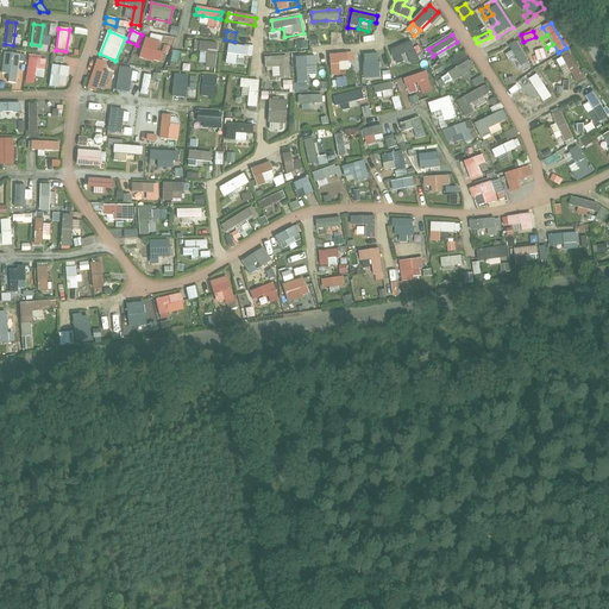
[(496,36),(478,43),(481,49),(498,41),(496,36)]
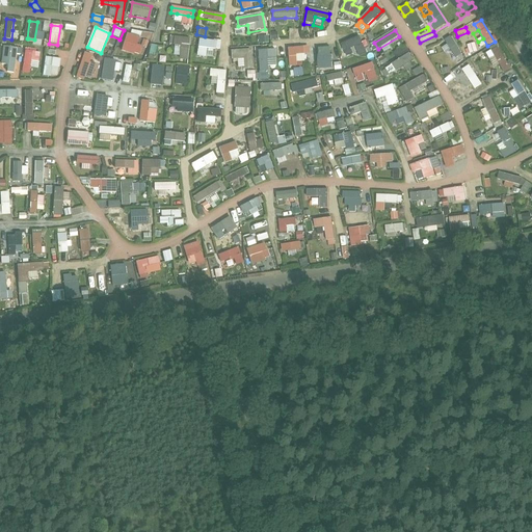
[(136,58),(141,37),(132,34),(129,46),(127,55),(136,58)]
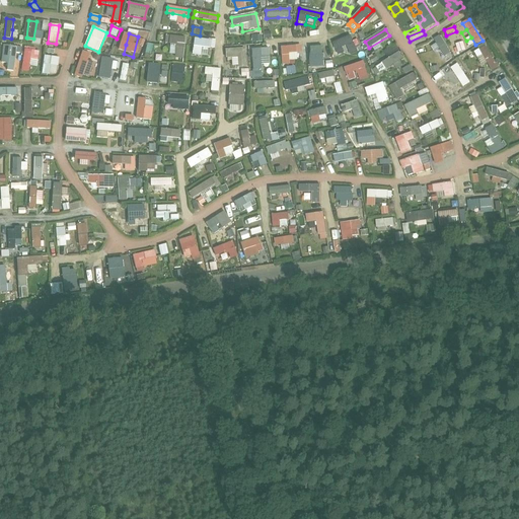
[(451,53),(440,34),(433,39),(444,57),(445,57),(451,53)]
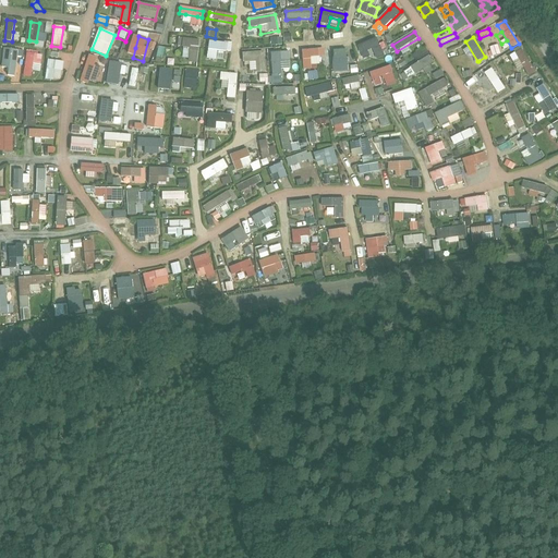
[(198,40),(178,38),(178,47),(189,48),(197,49),(198,40)]
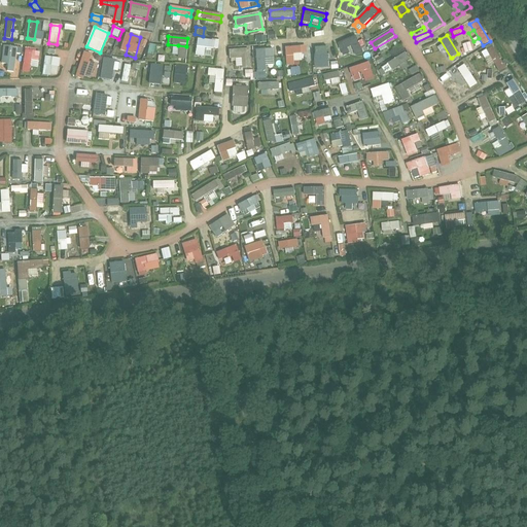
[(356,36),(337,45),(340,54),(340,53),(348,49),(359,44),(356,36)]
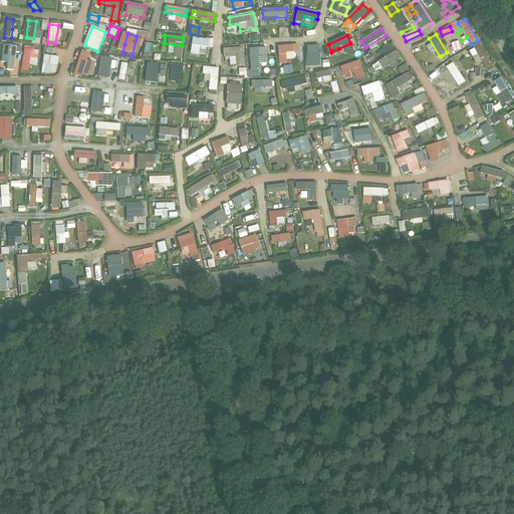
[(210,40),(193,38),(191,55),(198,56),(199,53),(200,47),(206,48),(209,48),(209,47),(210,40)]
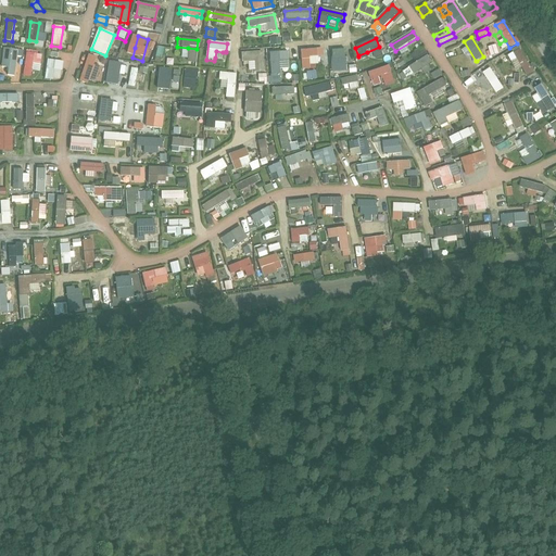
[(133,58),(135,48),(126,46),(123,55),(133,58)]
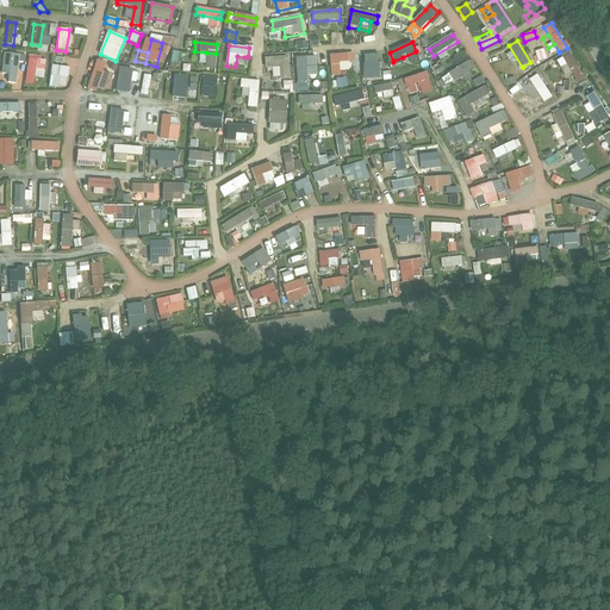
[(546,50),(536,53),(540,62),(548,60),(546,50)]
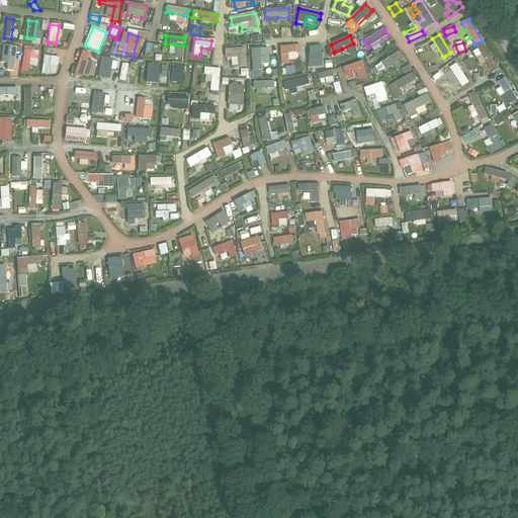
[(154,45),(148,44),(146,54),(151,56),(154,45)]
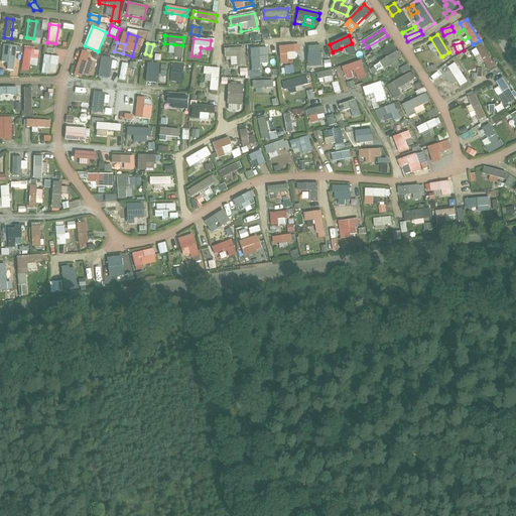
[(182,45),(174,44),(174,46),(173,55),(173,58),(181,58),(181,57),(182,45)]
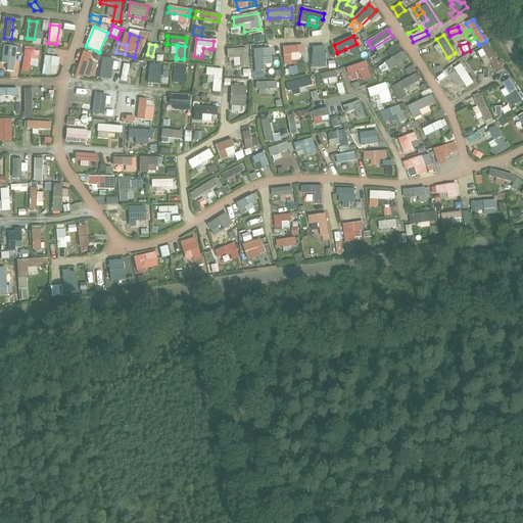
[(10,47),(3,46),(1,63),(7,64),(10,47)]
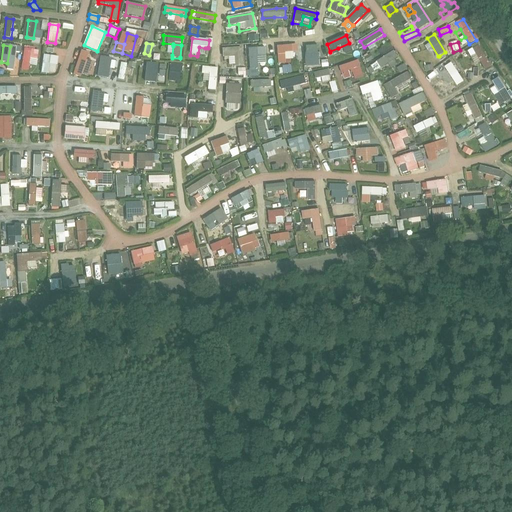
[(292,45),(277,47),(279,64),(285,63),(284,53),(285,53),(293,52),(292,45)]
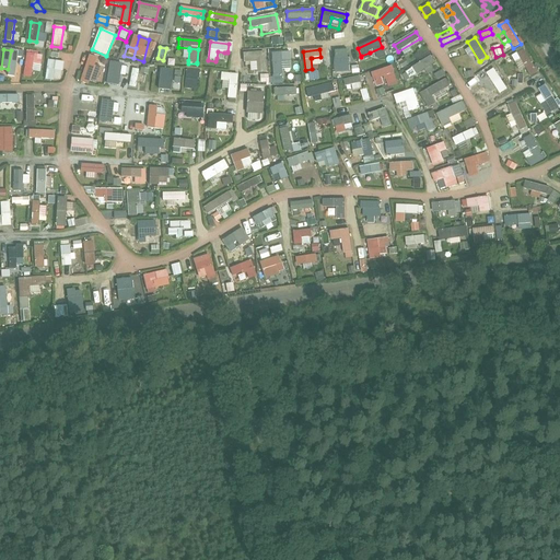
[(347,49),(334,50),(335,68),(348,67),(347,49)]
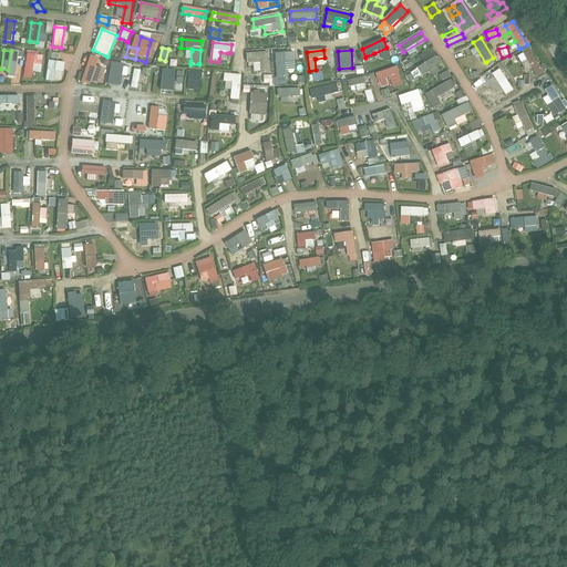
[(544,74),(531,50),(519,57),(527,72),(533,69),(538,78),(544,74)]
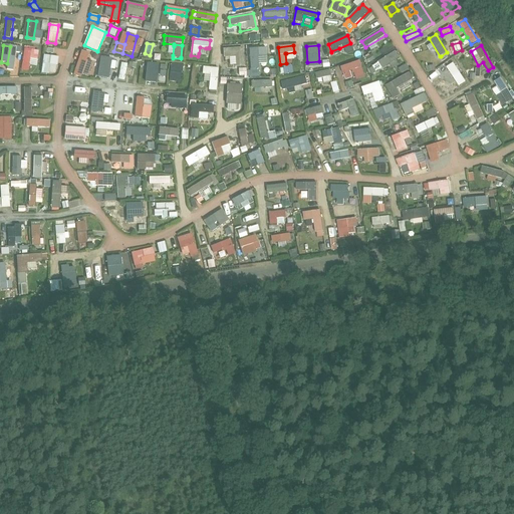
[(17,47),(10,46),(7,63),(6,70),(14,71),(17,47)]
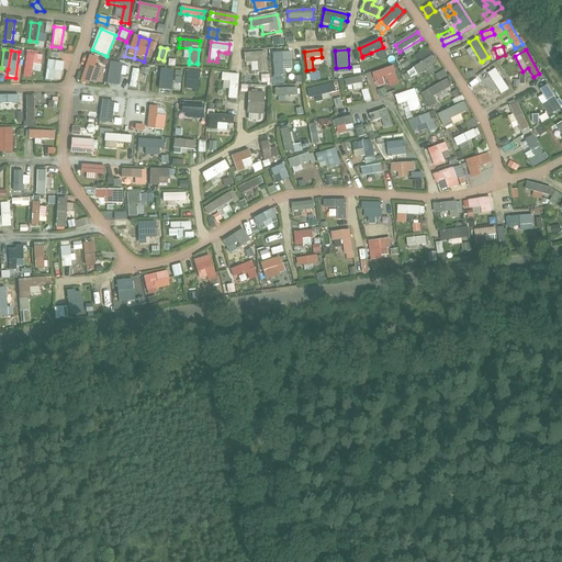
[(155,53),(147,51),(144,62),(150,64),(155,53)]
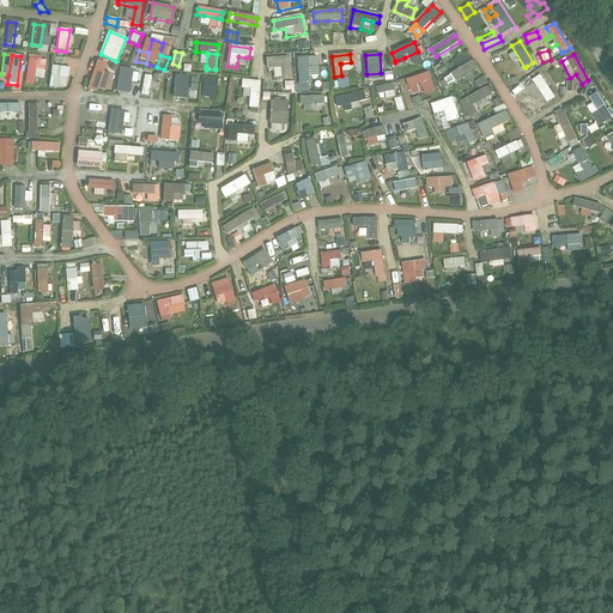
[(291,82),(290,58),(267,59),(267,70),(279,68),(280,82),(291,82)]
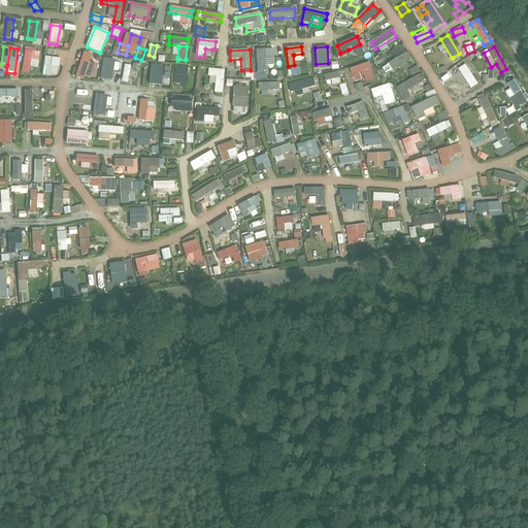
[(32,52),(26,51),(23,72),(29,73),(32,52)]
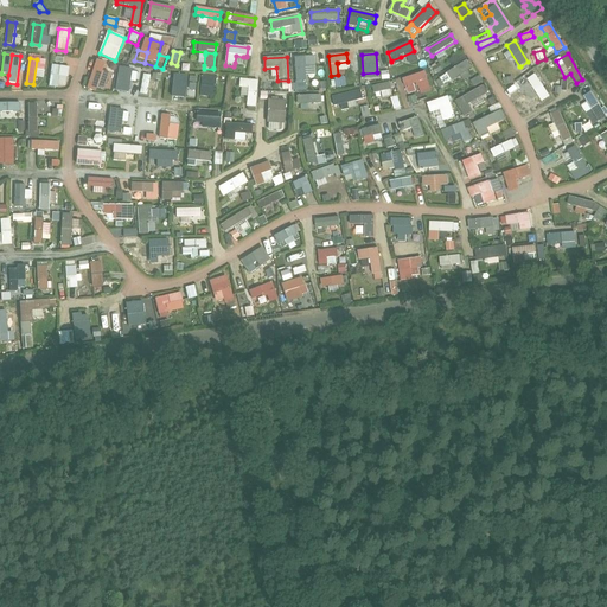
[(315,58),(294,58),(295,82),(307,81),(306,66),(317,66),(315,58)]
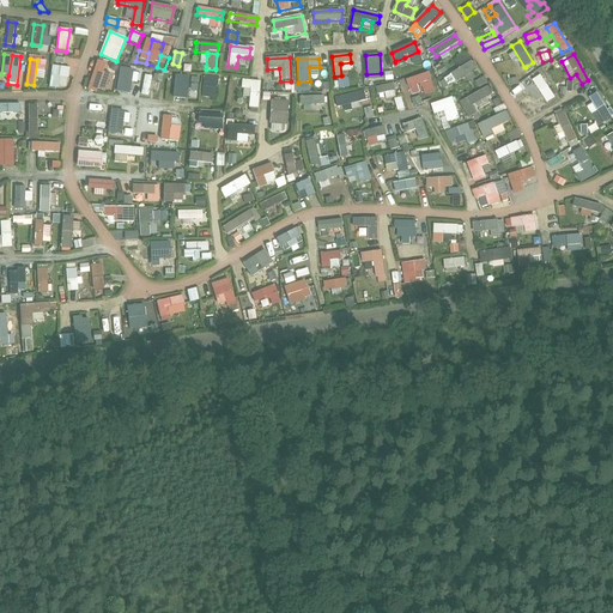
[(107,62),(98,60),(87,91),(96,95),(107,62)]
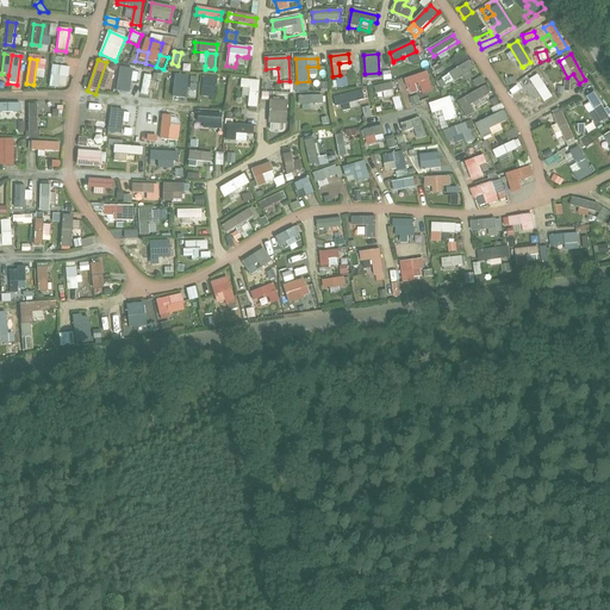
[(470,61),(449,74),(449,75),(454,81),(454,82),(475,70),(470,61)]
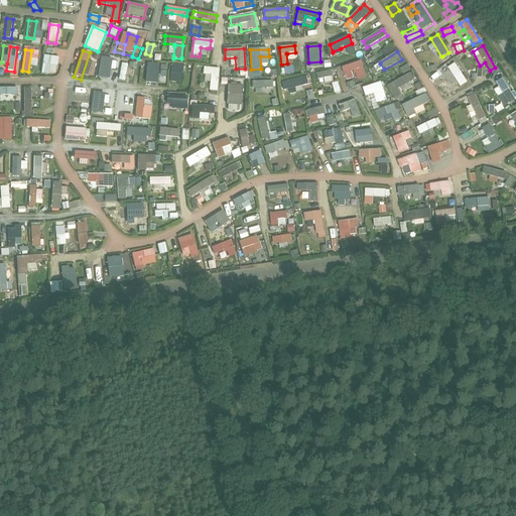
[(453,59),(448,52),(442,56),(446,63),(453,59)]
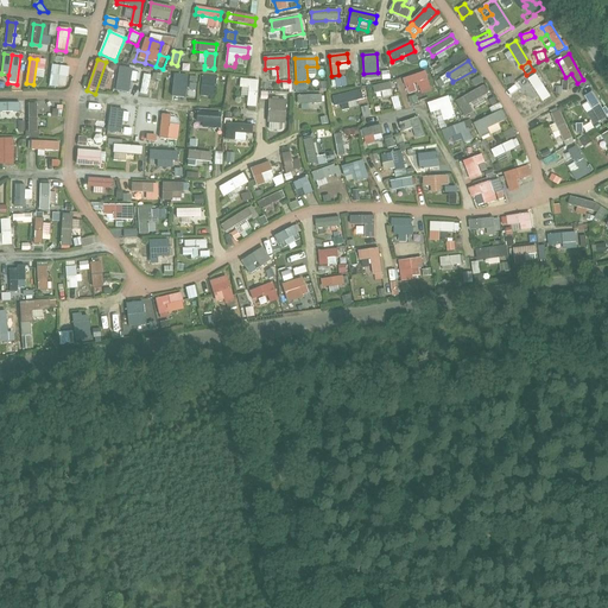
[(61,67),(51,65),(49,88),(58,88),(59,82),(61,67)]
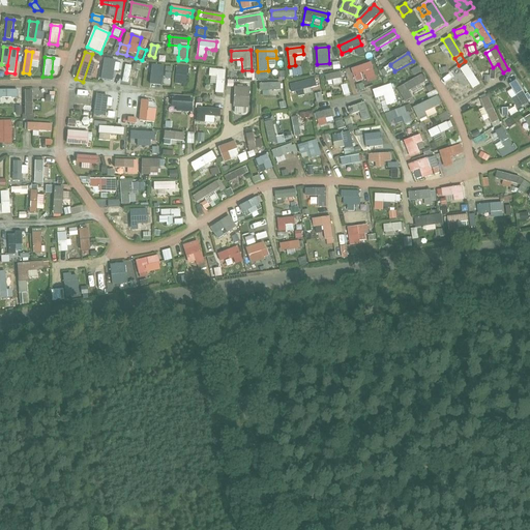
[(111,63),(104,62),(100,79),(109,81),(111,63)]
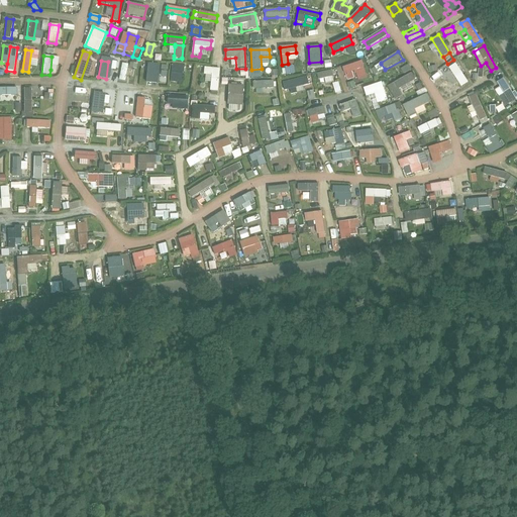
[(131,63),(125,61),(124,64),(129,65),(128,69),(131,70),(132,70),(133,69),(134,64),(131,63)]
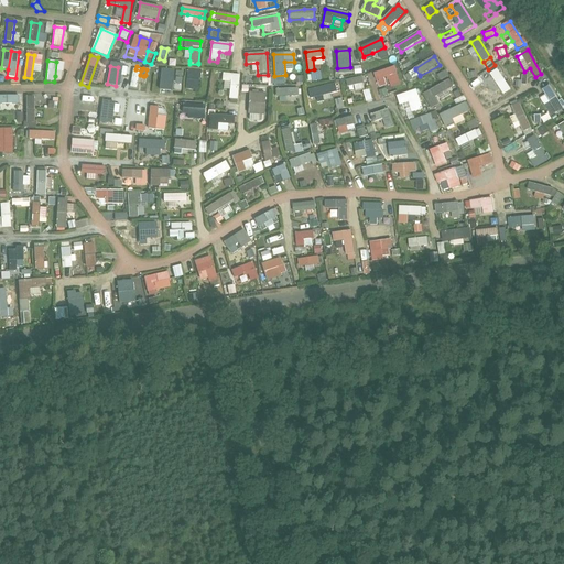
[(397,66),(375,74),(377,82),(399,74),(397,66)]
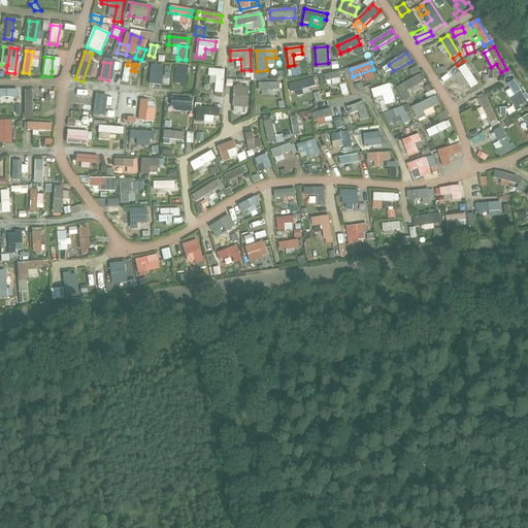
[(127,65),(125,65),(122,81),(128,83),(129,78),(131,70),(132,66),(127,65)]
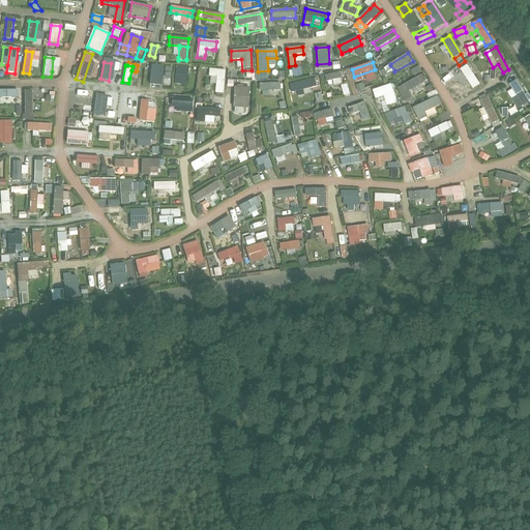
[(159,65),(152,65),(150,84),(157,84),(158,76),(159,65)]
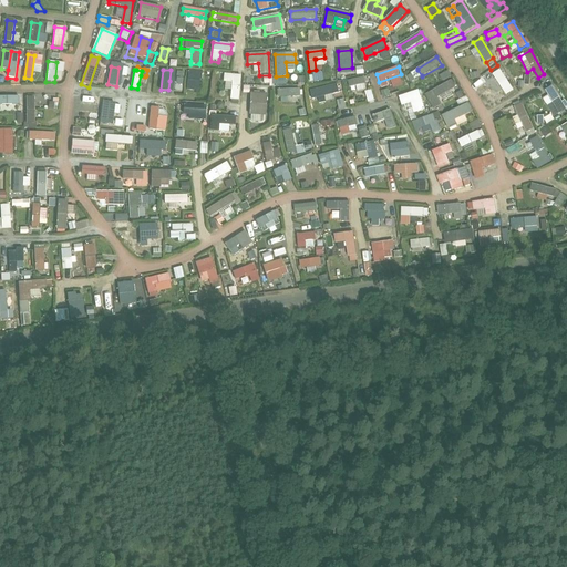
[(422,75),(418,70),(410,74),(414,80),(422,75)]
